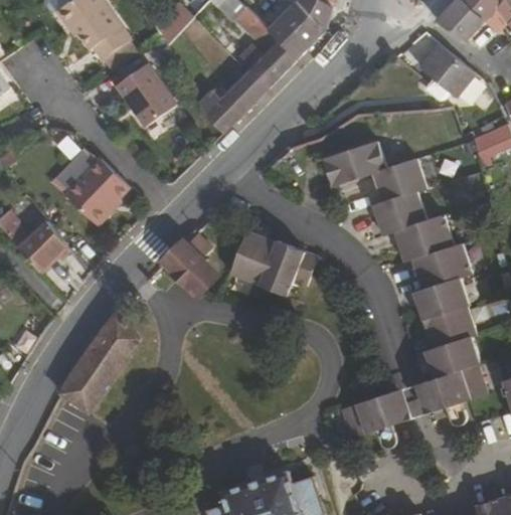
[(68,0),(54,10),(71,35),(76,31),(89,49),(91,47),(100,59),(130,38),(102,0),(68,0)]
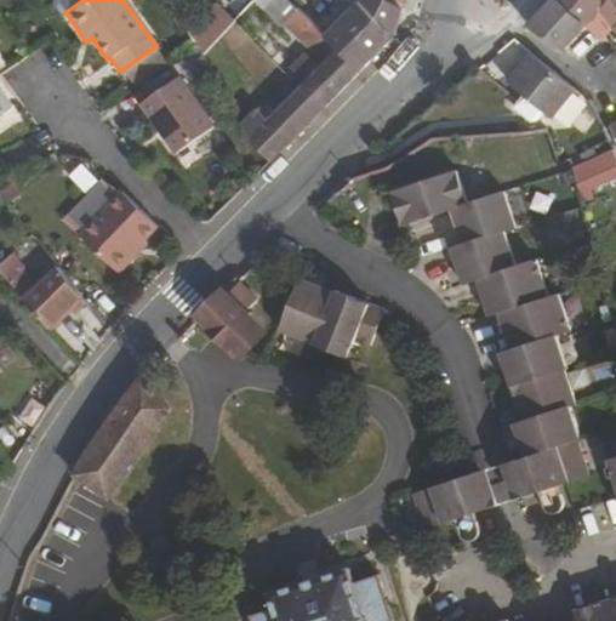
[(289,0),(260,0),(307,49),(294,62),(266,35),(257,44),(300,85),(321,107),(341,86),(355,70),(323,36),(289,0)]
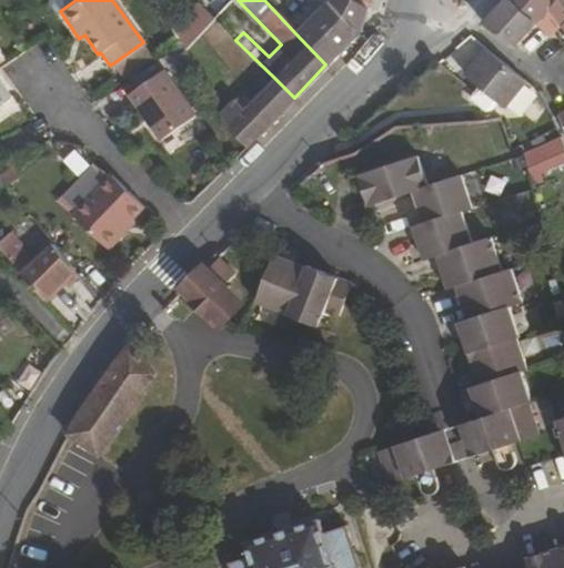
[(359,31),(369,1),(365,0),(328,0),(328,1),(359,31)]
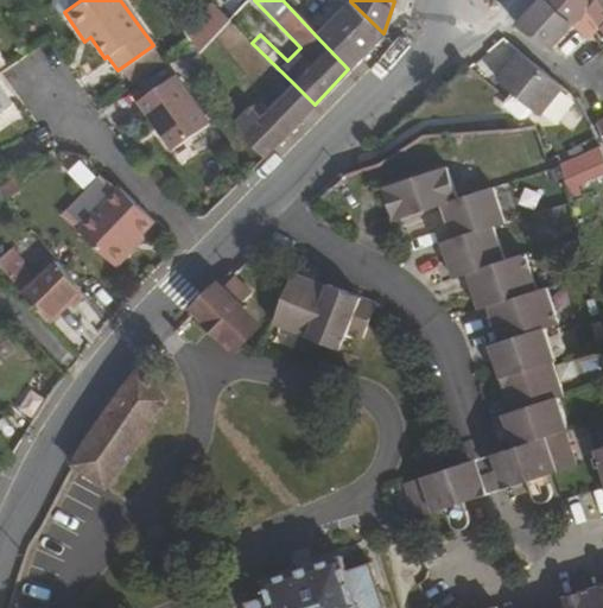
[(550,49),(570,26),(545,0),(537,0),(528,10),(513,24),(550,49)]
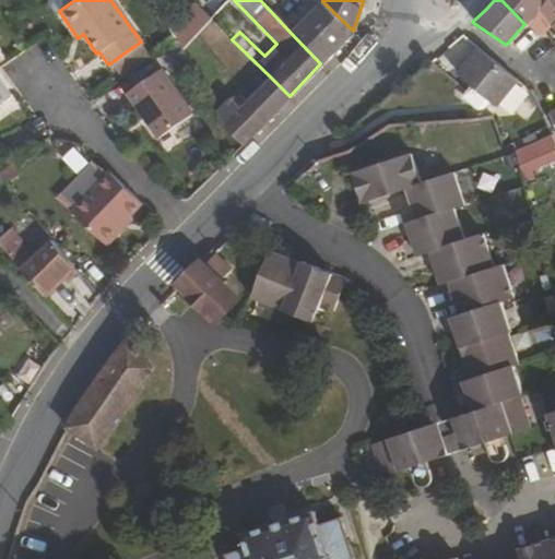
[(502,0),(524,24),(539,9),(548,25),(554,19),(554,0),(542,0),(541,1),(540,0),(502,0)]
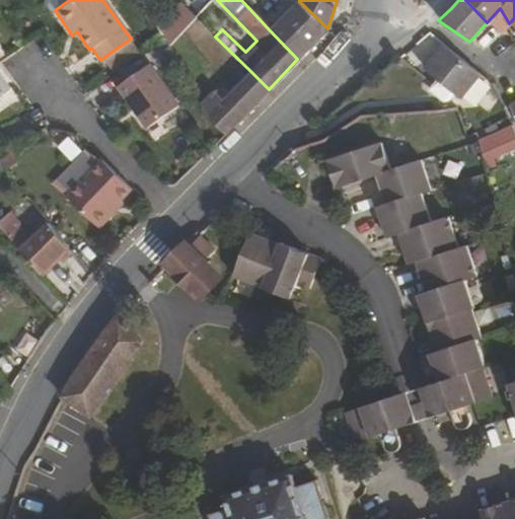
[(311,45),(327,28),(299,1),(270,30),(297,59),(311,45)]
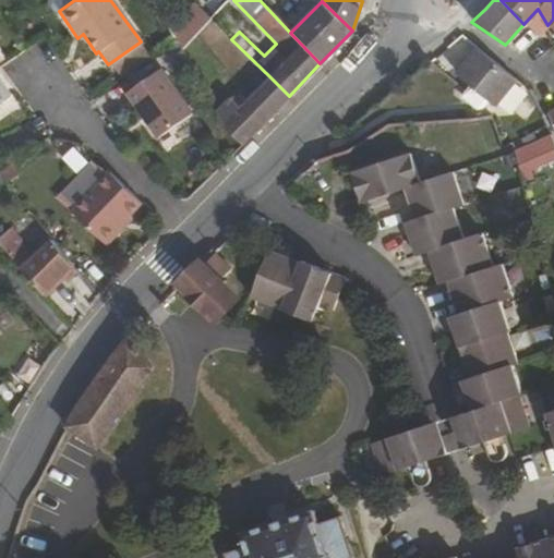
[(239,32),(235,28),(228,35),(231,39),(239,32)]
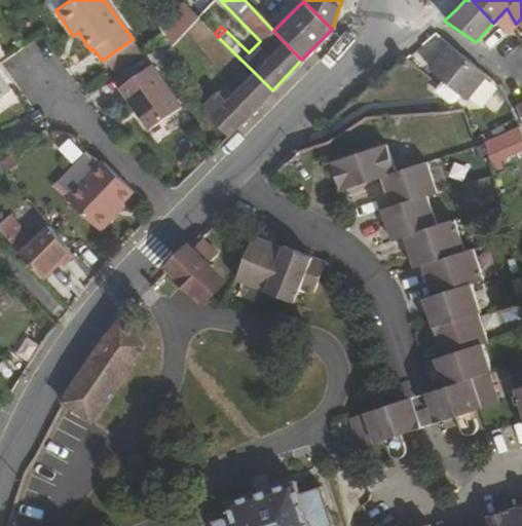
[(449,47),(430,70),(443,81),(459,95),(463,99),(483,76),(449,47)]
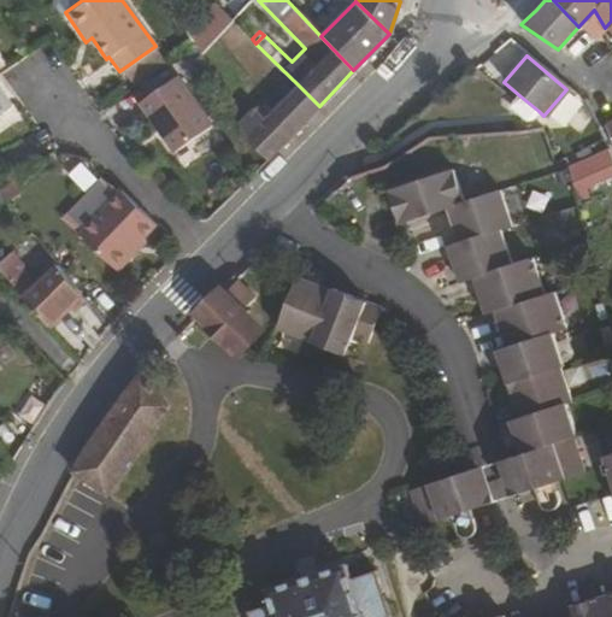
[(172,154),(211,128),(177,78),(147,100),(149,121),(172,154)]
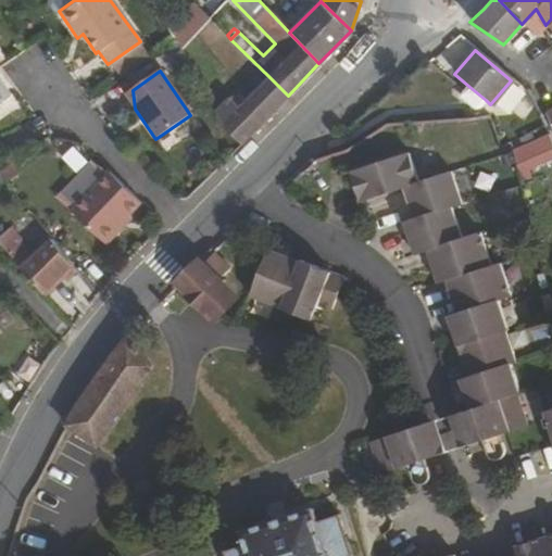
[(288,96),(268,76),(241,103),(228,91),(215,105),(239,143),(263,119),(288,96)]
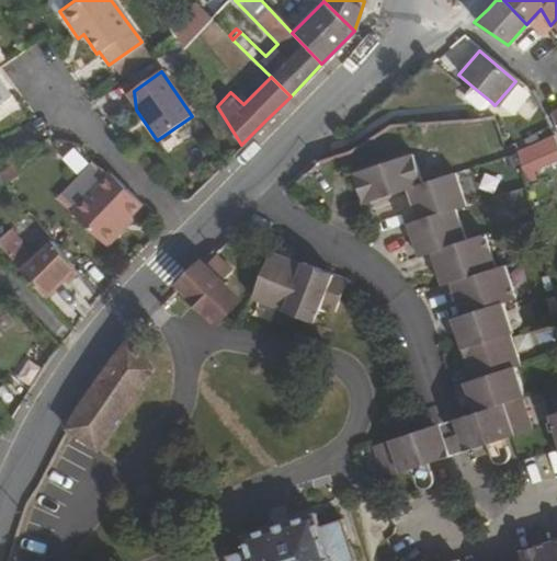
[(0,104),(11,98),(0,81),(0,104)]
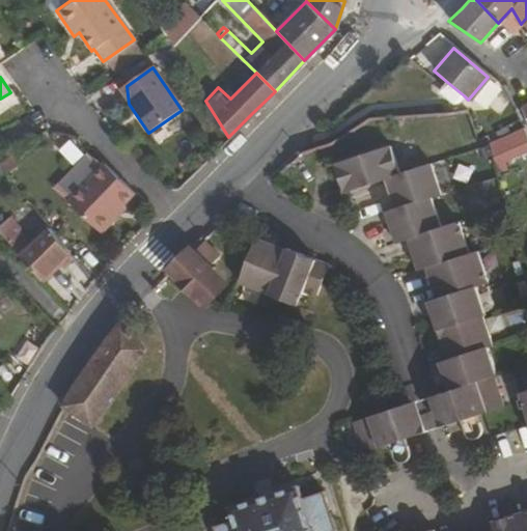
[(464,95),(447,82),(439,92),(455,105),(464,95)]
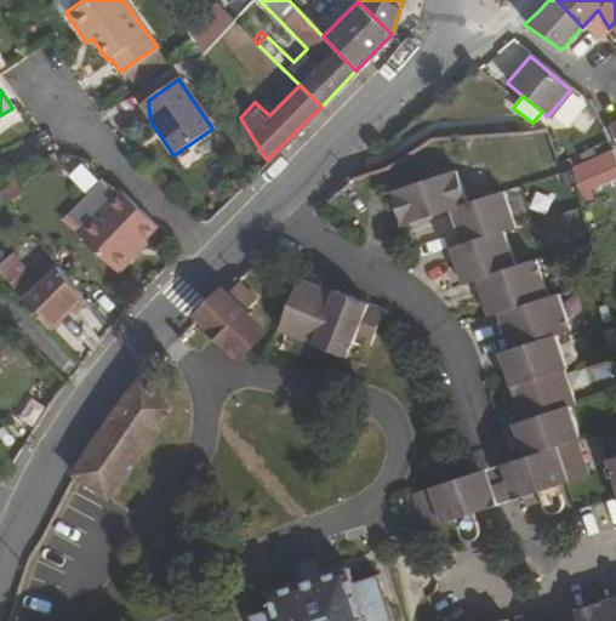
[(615,165),(609,149),(576,167),(587,191),(595,186),(615,175),(615,165)]
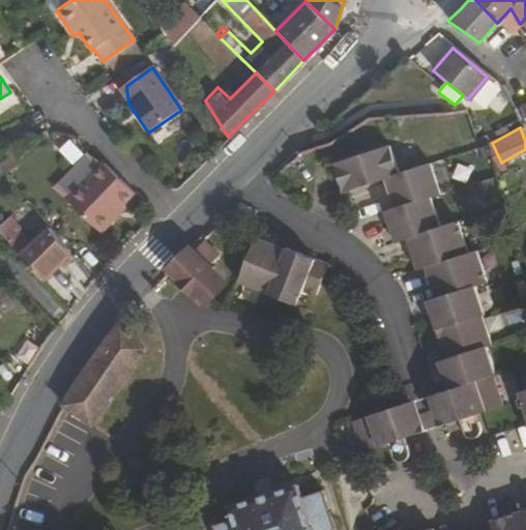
[(484,147),(494,178),(513,168),(508,158),(501,163),(492,143),(484,147)]
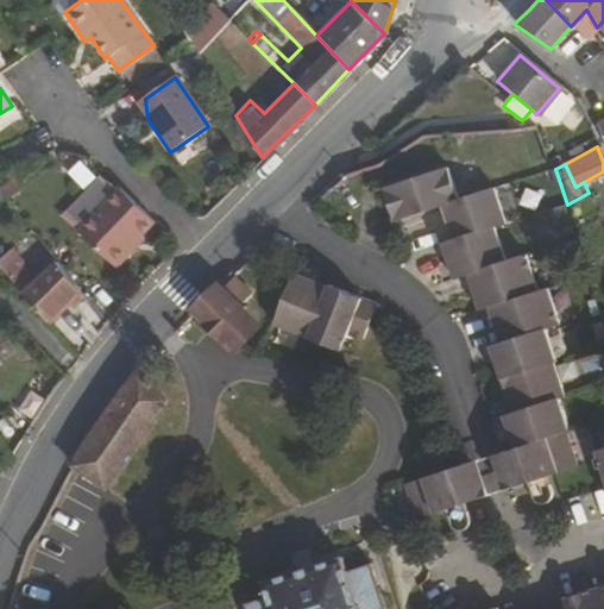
[(438,206),(455,200),(444,167),(381,188),(391,221),(438,206)]
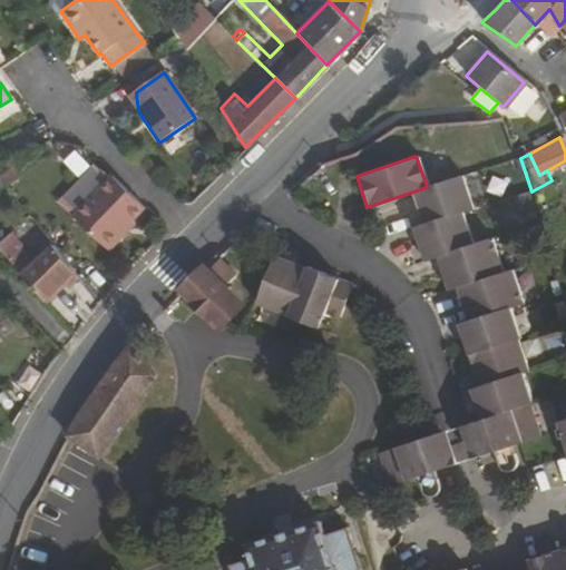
[(103,248),(120,231),(118,228),(142,206),(108,172),(69,212),(103,248)]
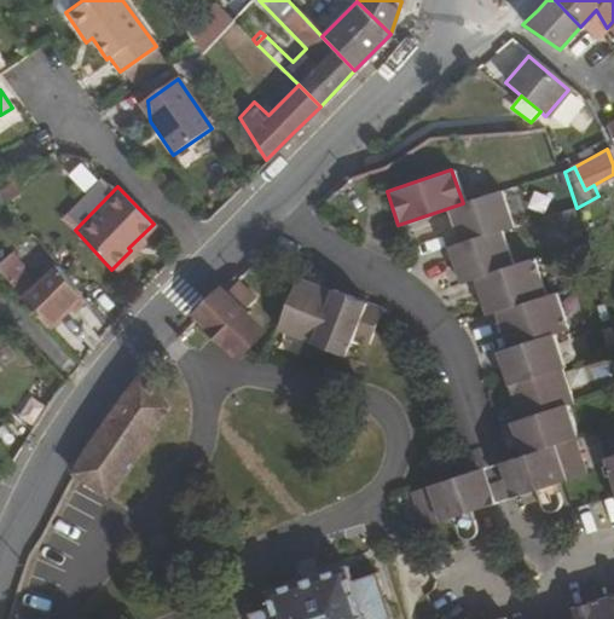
[(509,225),(498,191),(463,203),(445,209),(457,243),(497,230),(509,225)]
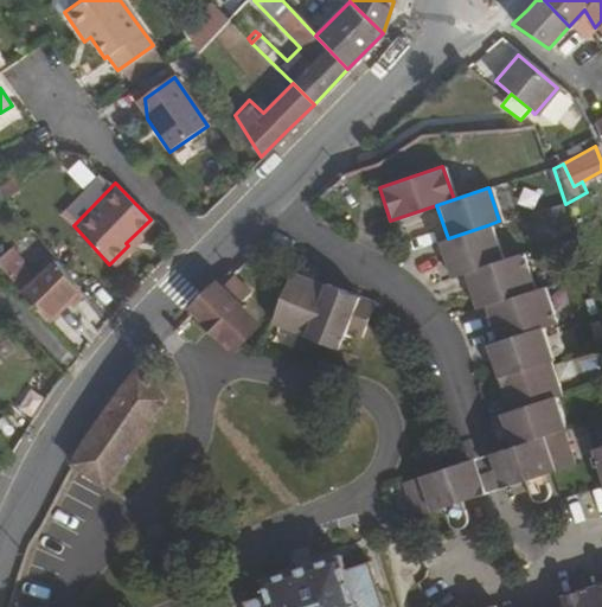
[(448,238),(437,242),(449,278),(462,274),(499,261),(487,225),(448,238)]
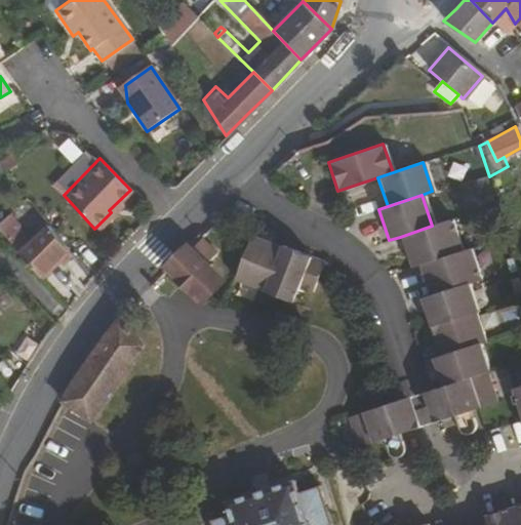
[(67,250),(46,225),(30,241),(6,213),(0,218),(0,233),(39,277),(67,250)]
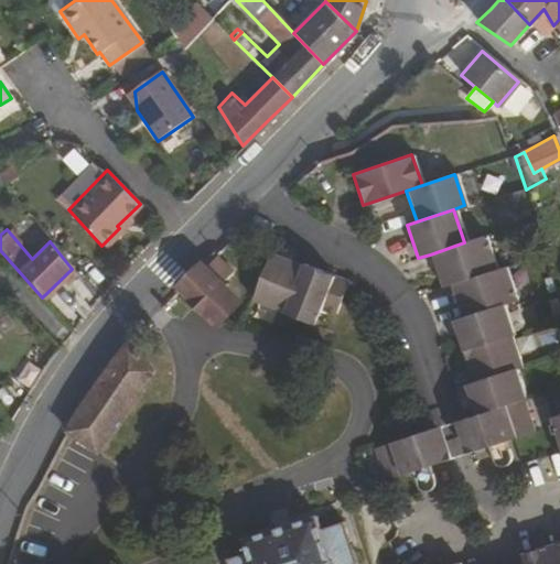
[(450,284),(496,269),(485,236),(464,242),(430,255),(441,288),(450,284)]
